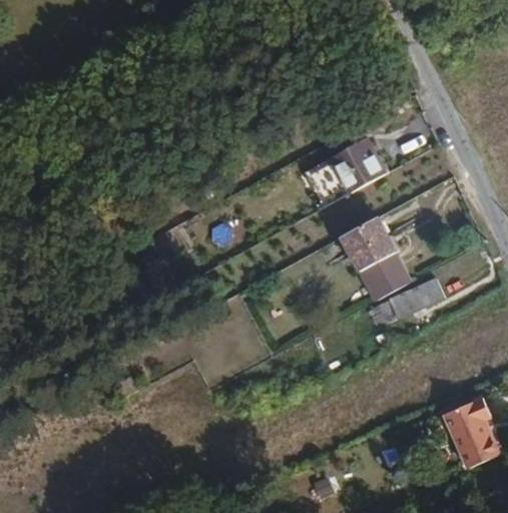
[(339,177),(348,192),(384,173),(364,138),(329,159),(339,177)]
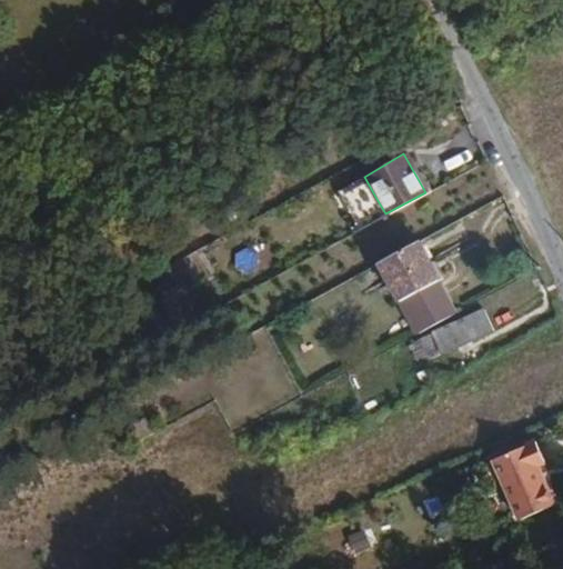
[(348,212),(375,197),(364,177),(337,192),(348,212)]
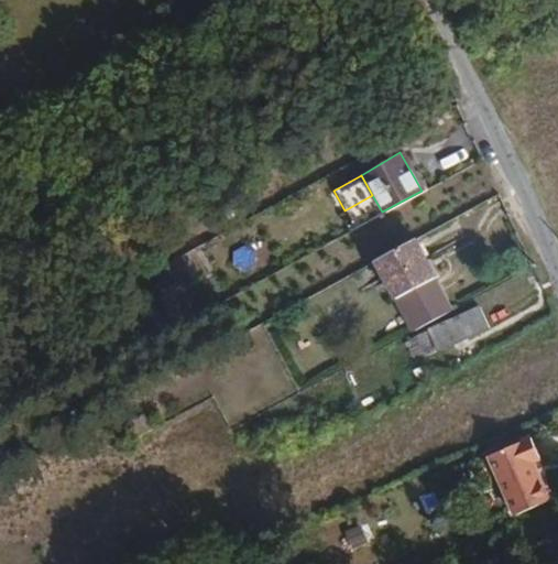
[(353,227),(382,212),(372,195),(345,210),(353,227)]
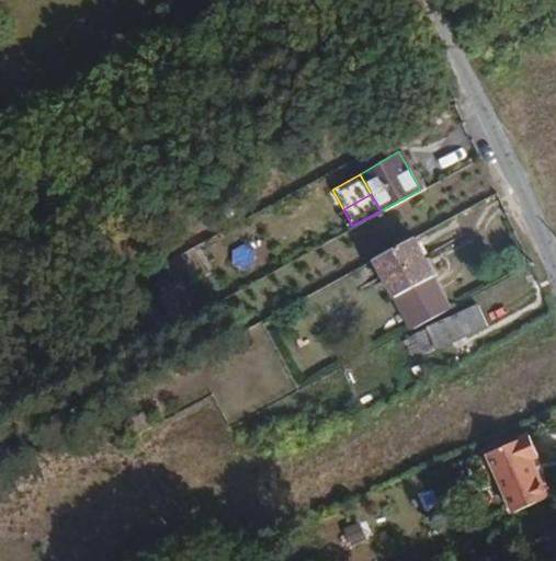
[(417,233),(377,254),(397,292),(434,271),(437,270),(417,233)]
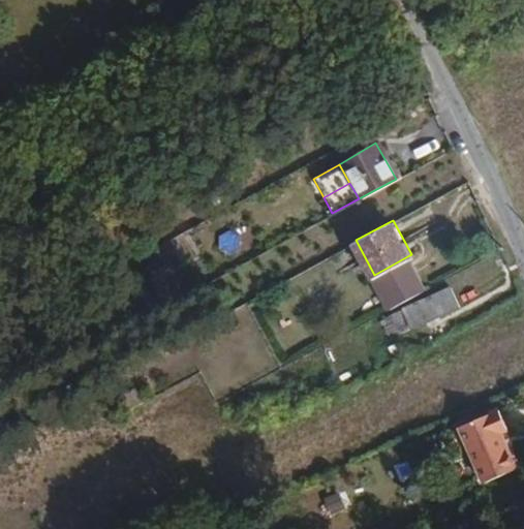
[(409,255),(374,275),(393,307),(427,288),(409,255)]
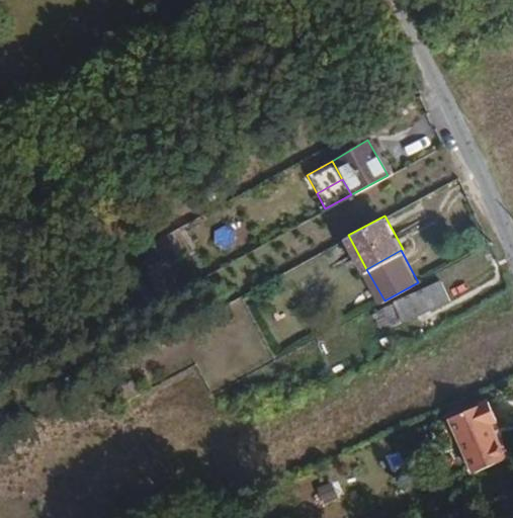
[(436,282),(391,305),(399,321),(443,299),(436,282)]
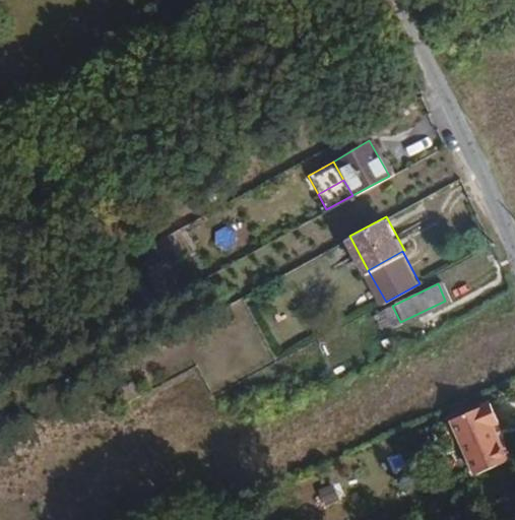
[(400,322),(392,306),(381,311),(389,327),(400,322)]
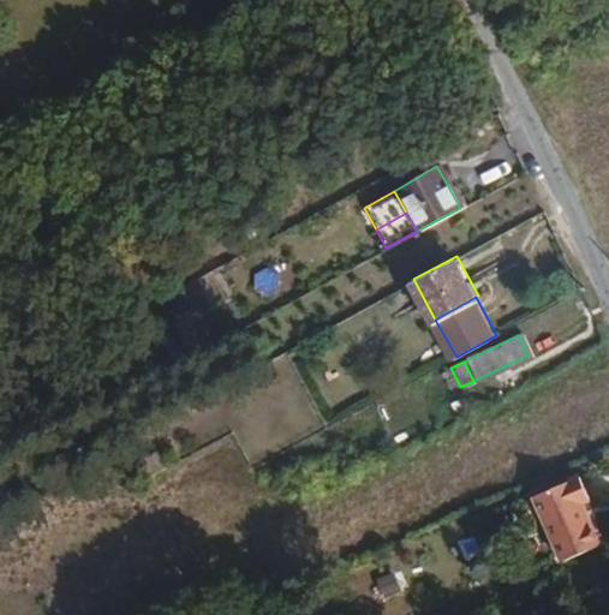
[(514,502),(545,567),(583,550),(572,530),(548,539),(529,499),(561,484),(561,483),(548,488),(529,496),(514,502)]
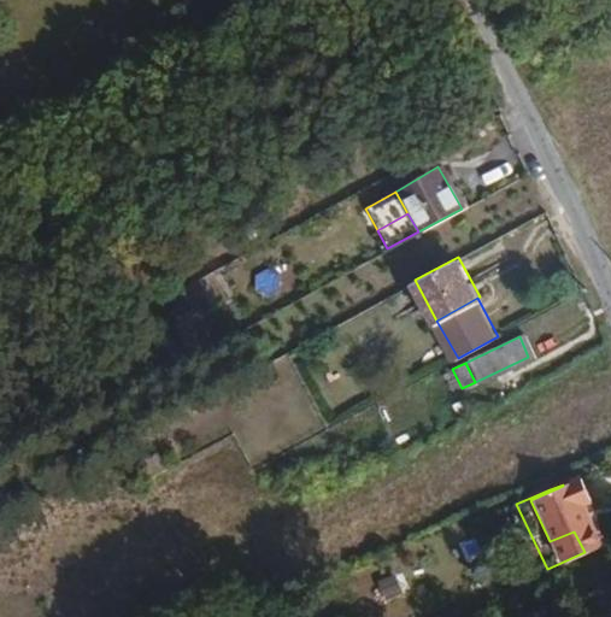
[(571,504),(563,486),(530,500),(550,541),(574,532),(563,507),(571,504)]
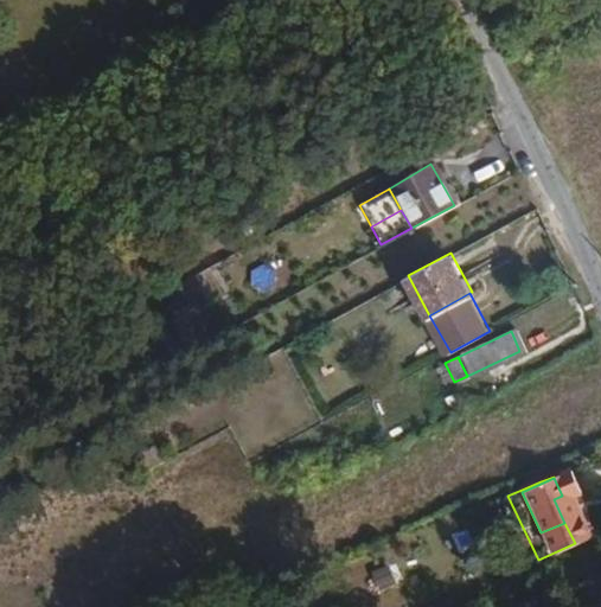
[(389,563),(368,570),(373,589),(395,582),(389,563)]
